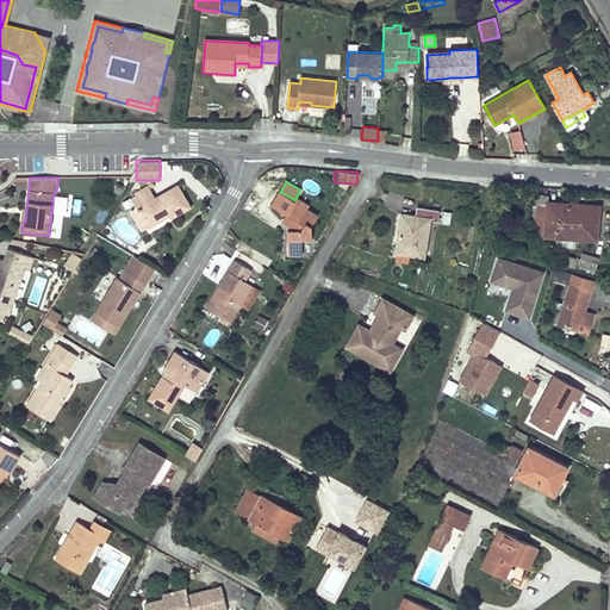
[(135,192),(137,197),(150,188),(155,186),(153,182),(148,185),(135,192)]
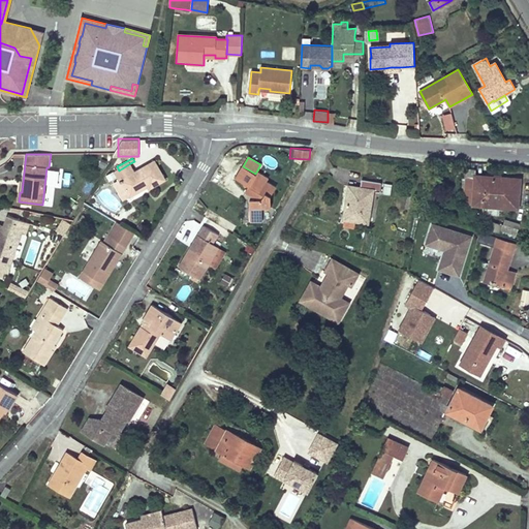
[(115,173),(120,181),(122,183),(130,196),(148,186),(150,188),(165,179),(155,160),(135,172),(130,163),(119,170),(115,173)]
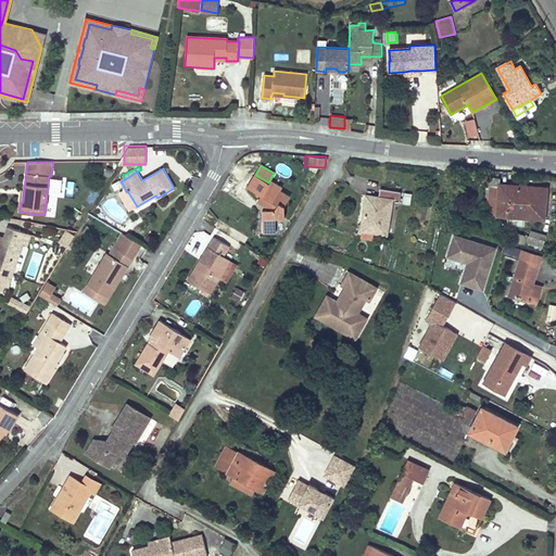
[(268,182),(255,175),(254,174),(247,187),(262,196),(257,202),(263,205),(265,205),(265,209),(263,209),(263,232),(276,232),(276,218),(285,218),(285,205),(291,197),(280,190),(282,187),(270,179),(268,182)]
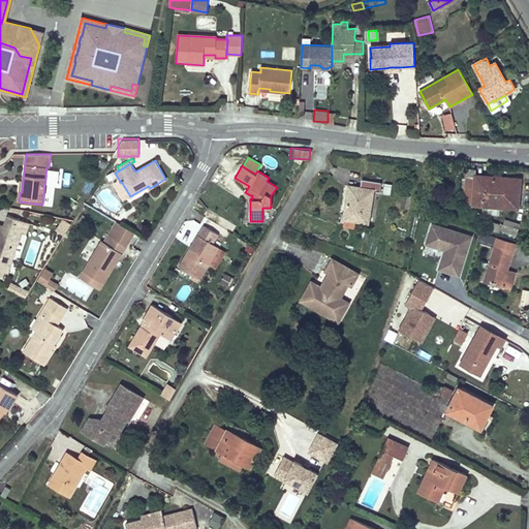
[(475,172),(466,170),(464,204),(473,205),(475,177),(475,172)]
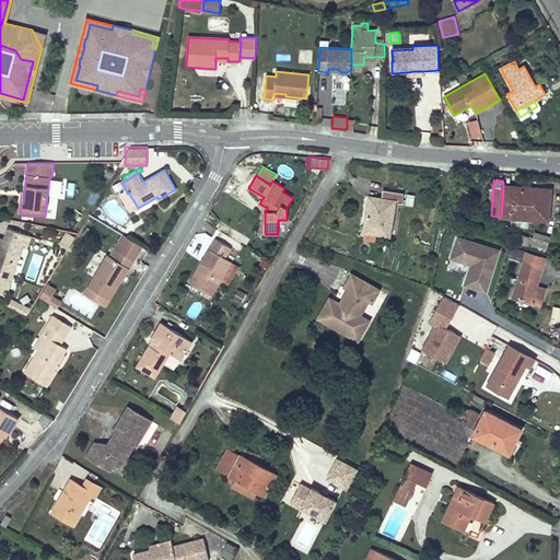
[(523,188),(503,187),(501,217),(512,218),(511,225),(527,228),(528,219),(548,220),(550,189),(531,188),(531,185),(524,184),(523,188)]
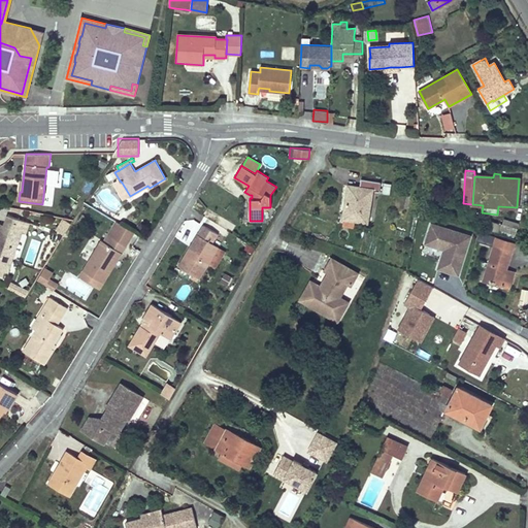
[(360,188),(349,186),(344,213),(356,216),(355,221),(367,223),(372,191),(378,192),(381,183),(361,179),(360,188)]
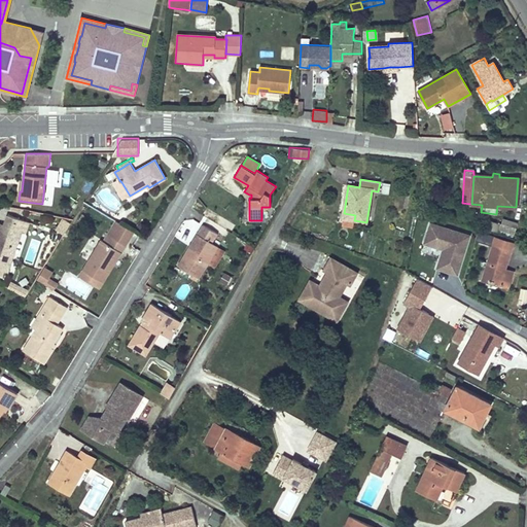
[(119,180),(113,183),(123,200),(130,196),(121,182),(119,180)]
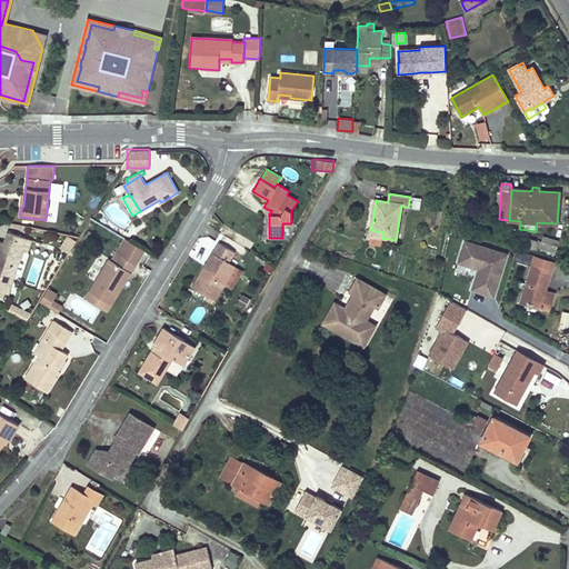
[(420,210),(421,198),(412,197),(411,209),(420,210)]
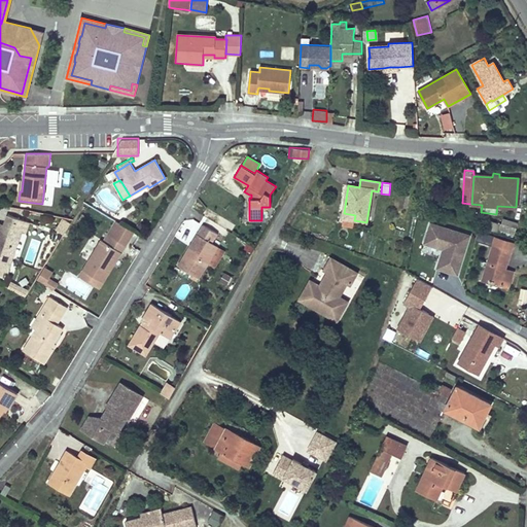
[(355,215),(344,213),(342,225),(353,227),(354,220),(355,215)]
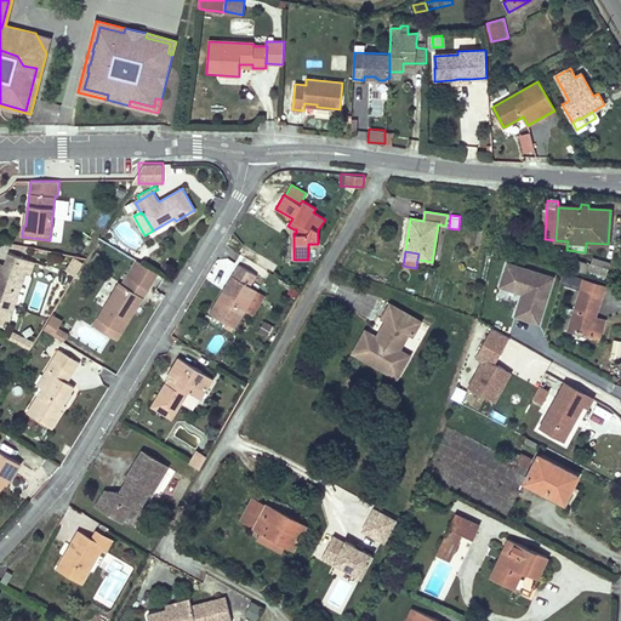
[(0,307),(12,312),(26,272),(30,274),(35,262),(10,254),(5,265),(0,262),(0,307)]
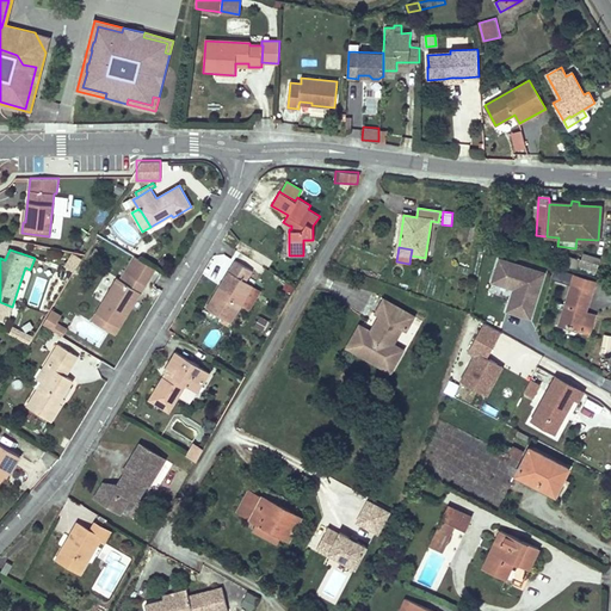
[(597,273),(599,255),(581,253),(579,270),(597,273)]
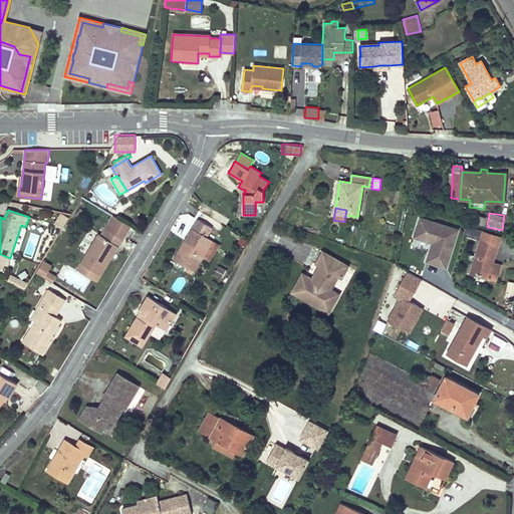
[(69,218),(62,214),(55,225),(62,229),(69,218)]
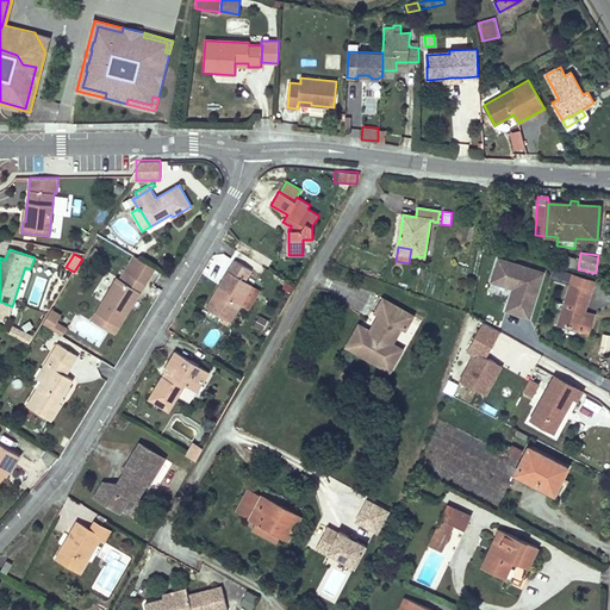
[(577,267),(578,257),(567,255),(566,266),(577,267)]
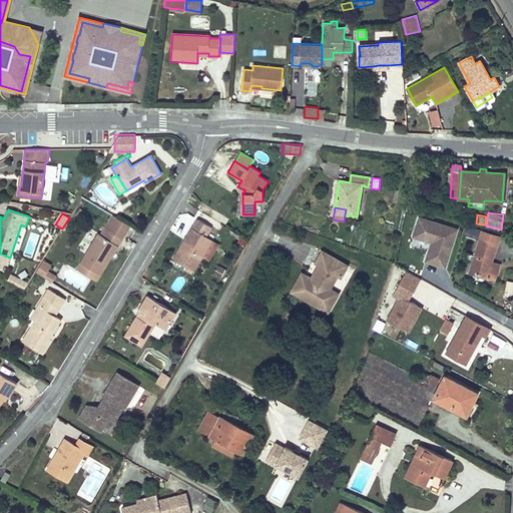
[(446,268),(458,229),(418,216),(412,237),(431,243),(425,262),(446,268)]
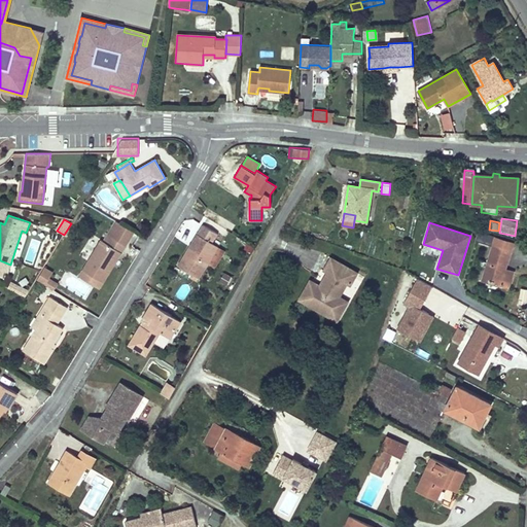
[(203,224),(198,234),(201,236),(195,246),(191,244),(178,266),(199,278),(218,246),(212,243),(217,234),(203,224)]
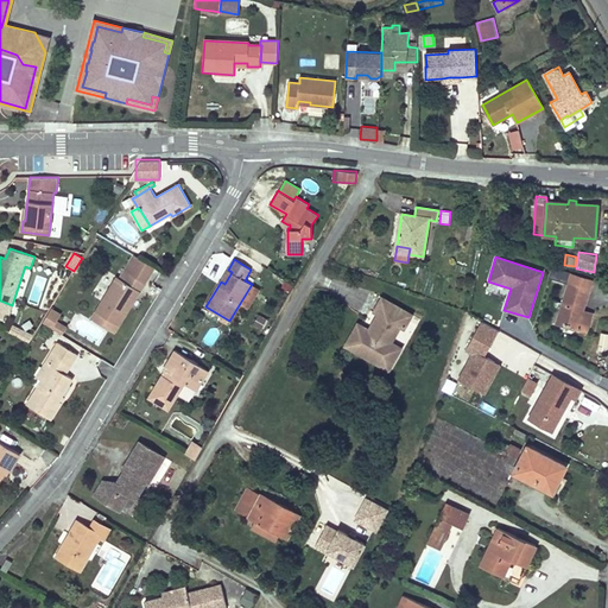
[(564,282),(568,271),(553,266),(550,277),(564,282)]
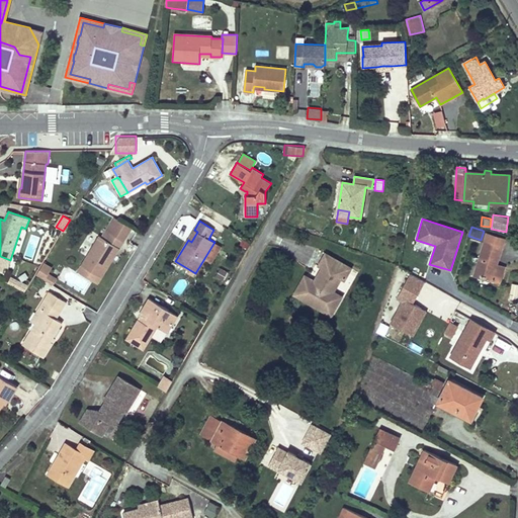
[(197,232),(194,230),(188,240),(191,242),(197,232)]
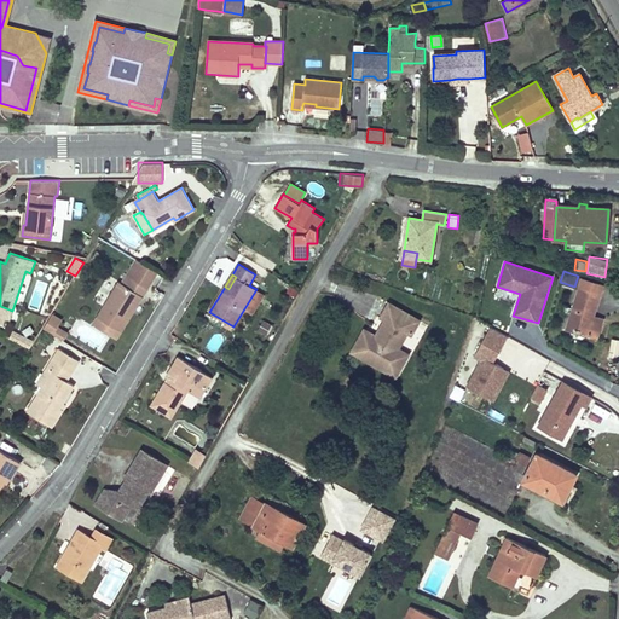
[(140,294),(143,296),(148,287),(131,277),(126,285),(120,282),(98,318),(120,331),(133,311),(131,310),(140,294)]
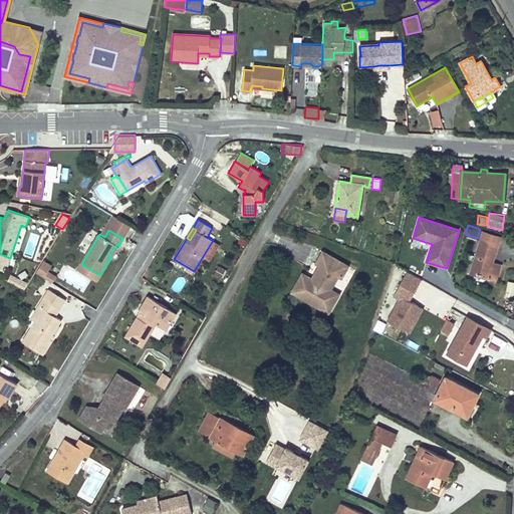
[(241,238),(238,243),(245,246),(248,241),(241,238)]
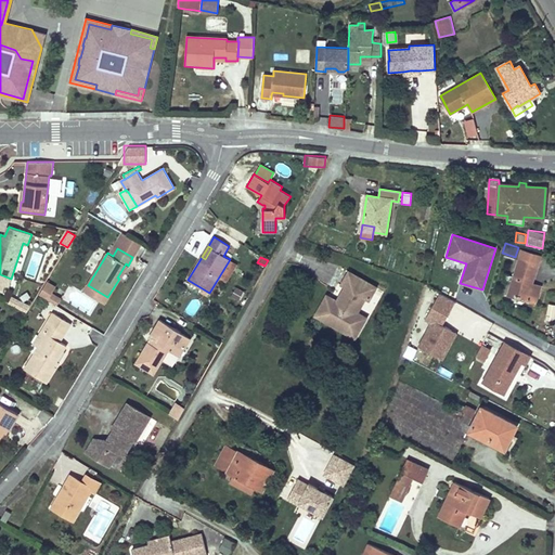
[(518,257),(507,293),(515,295),(516,297),(518,298),(520,296),(527,298),(526,301),(536,305),(541,289),(531,286),(533,282),(539,263),(518,257)]
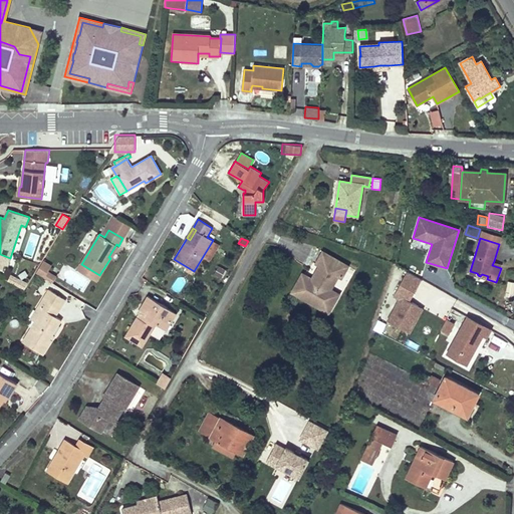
[(116,244),(108,257),(110,258),(118,246),(116,244)]
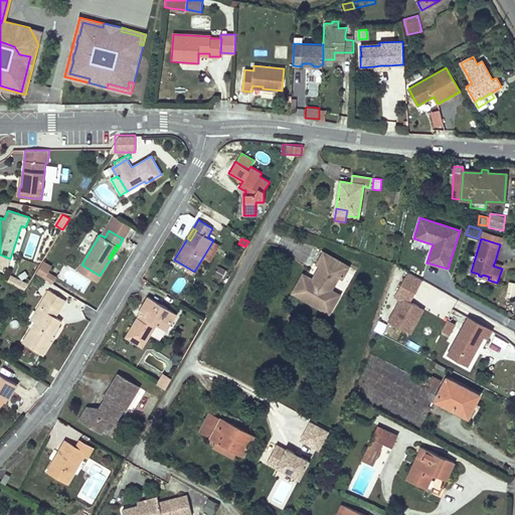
[(309,278),(299,296),(330,313),(339,297),(330,292),(332,290),(339,277),(342,278),(349,267),(323,251),(317,264),(320,267),(322,268),(315,281),(313,279),(309,278)]
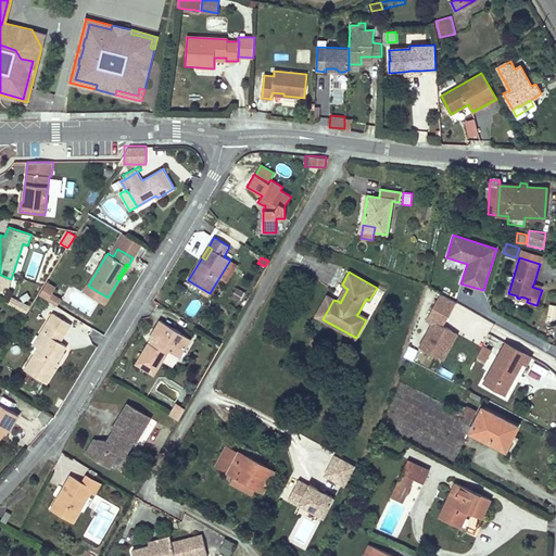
[(11,279),(0,275),(0,283),(9,287),(11,279)]
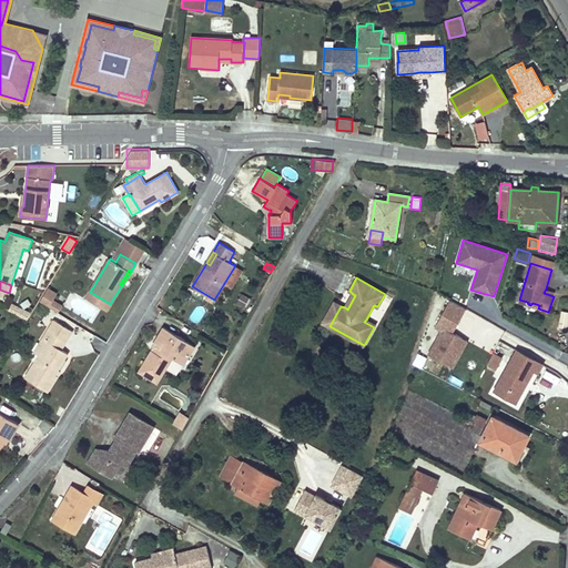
[(40,302),(49,307),(53,300),(58,293),(48,287),(40,302)]
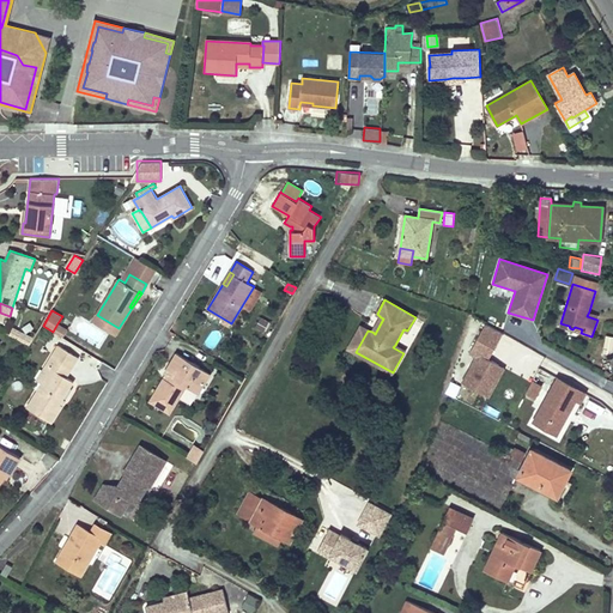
[(383,319),(381,317),(372,332),(375,334),(383,319)]
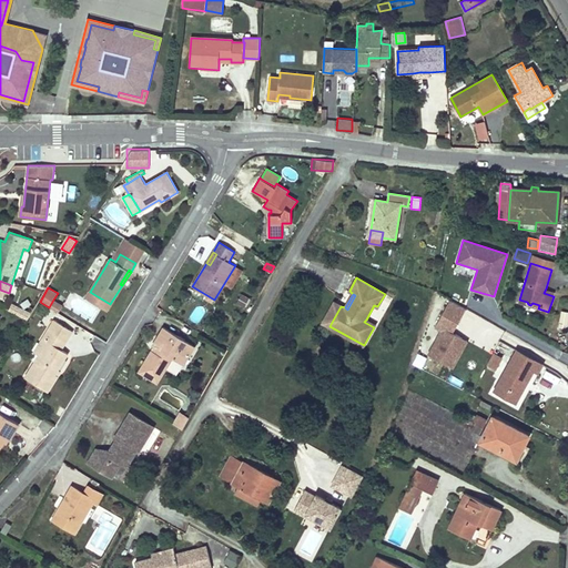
[(53,300),(49,307),(58,312),(62,305),(53,300)]
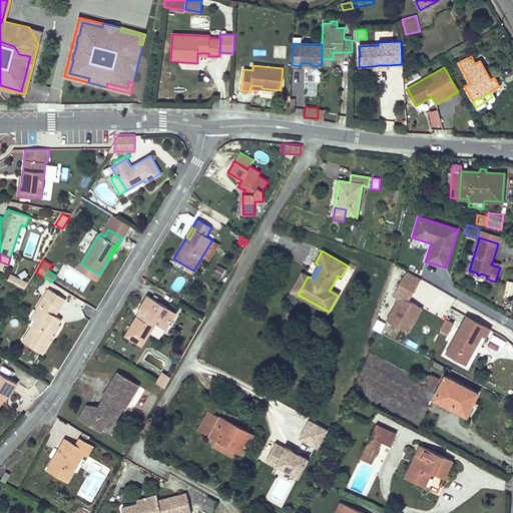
[(407,271),(393,295),(408,303),(421,279),(407,271)]
